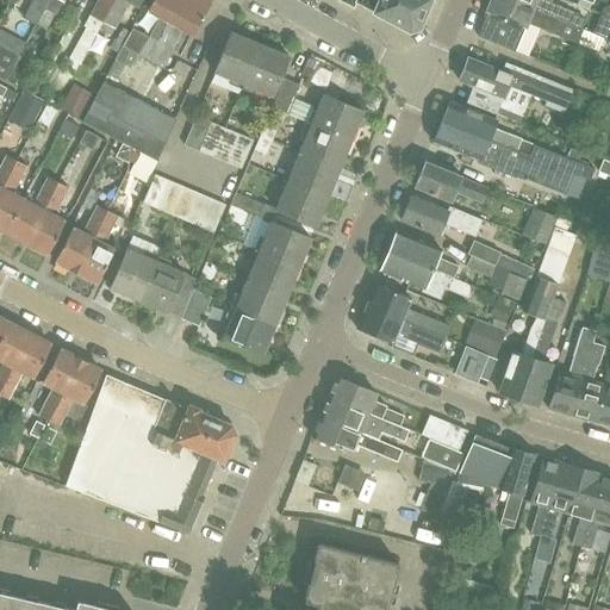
[(32,0),(24,18),(35,24),(44,7),(44,8),(49,0),(32,0)]
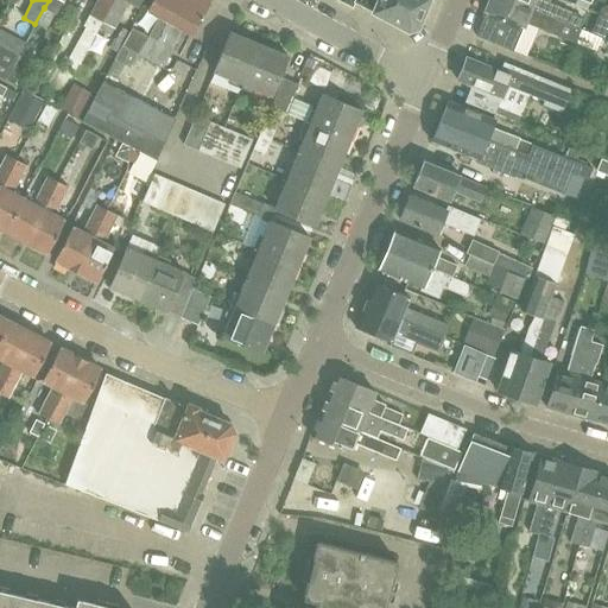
[(49,0),(44,8),(56,14),(63,0),(49,0)]
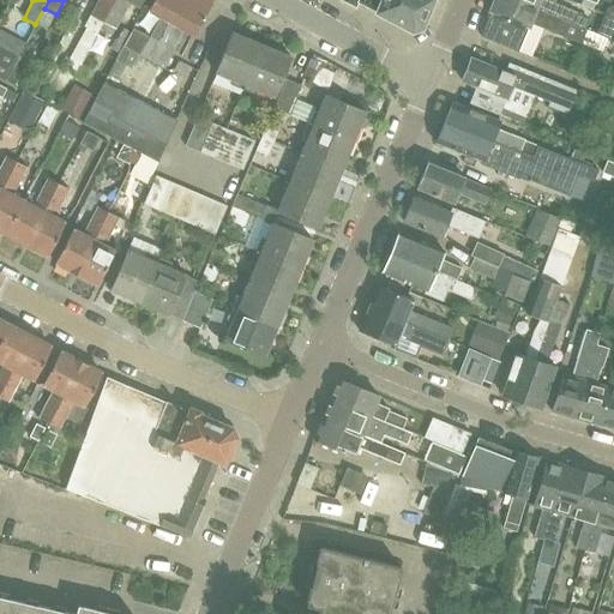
[(80,65),(100,28),(114,0),(98,0),(68,58),(80,65)]
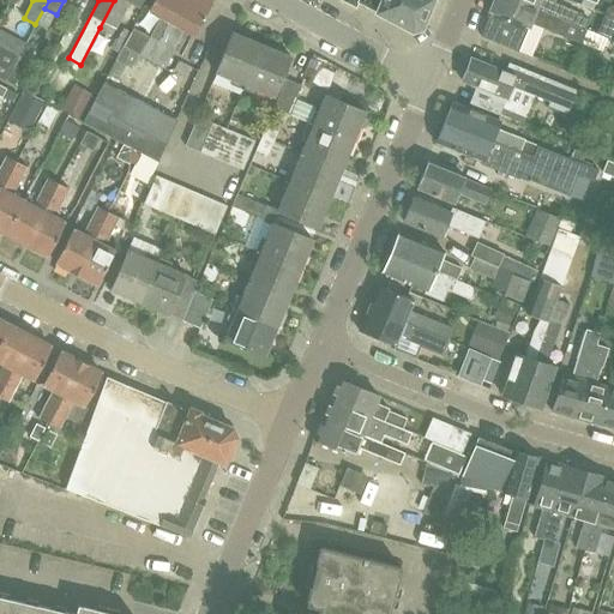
[(142,0),(114,0),(100,28),(112,34),(130,1),(138,6),(142,0)]
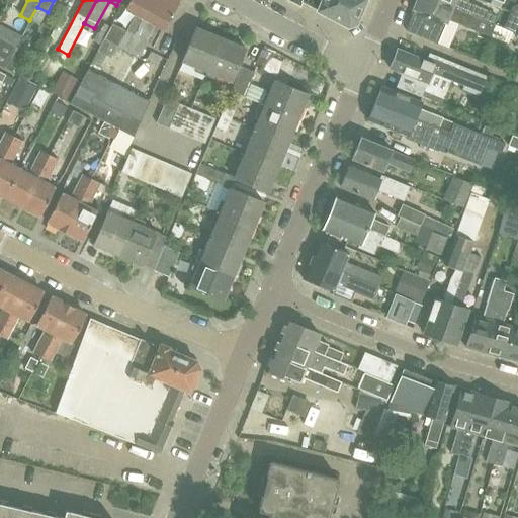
[(140,57),(149,39),(156,25),(164,28),(178,1),(177,0),(153,0),(134,36),(125,32),(118,46),(140,57)]
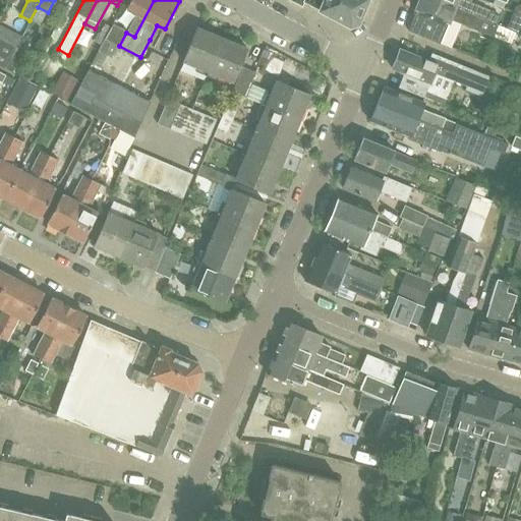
[(154,0),(127,0),(124,7),(136,13),(126,33),(134,37),(154,0)]
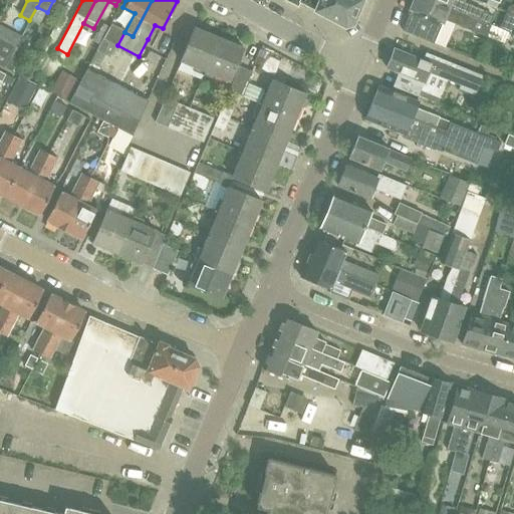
[(300,1),(319,11),(345,25),(352,22),(361,0),(285,0),(288,1),(297,7),(300,1)]
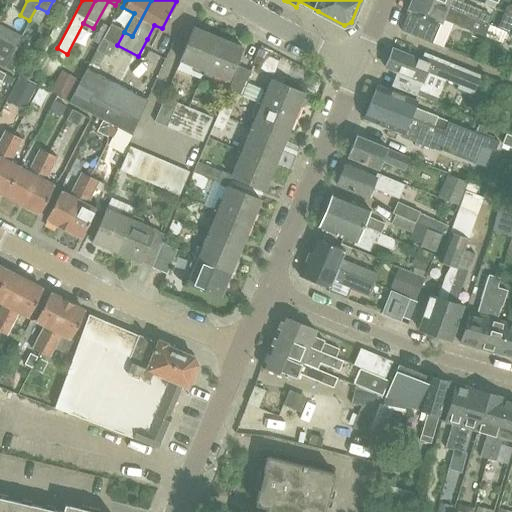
[(489,25),(477,20),(429,0),(411,0),(407,11),(409,12),(402,30),(431,42),(440,19),(484,37),(489,25)]
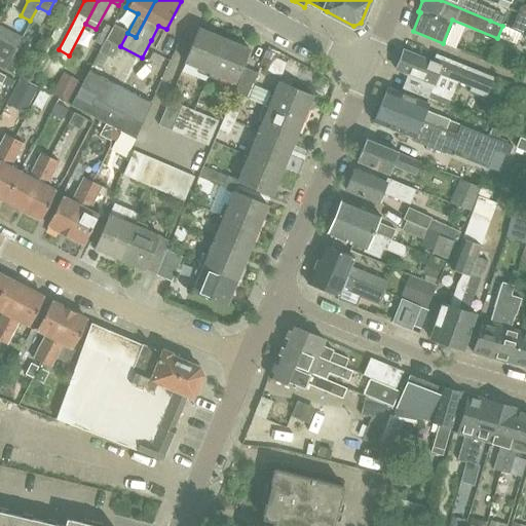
[(475,0),(441,0),(490,21),(494,9),(475,1),(475,0)]
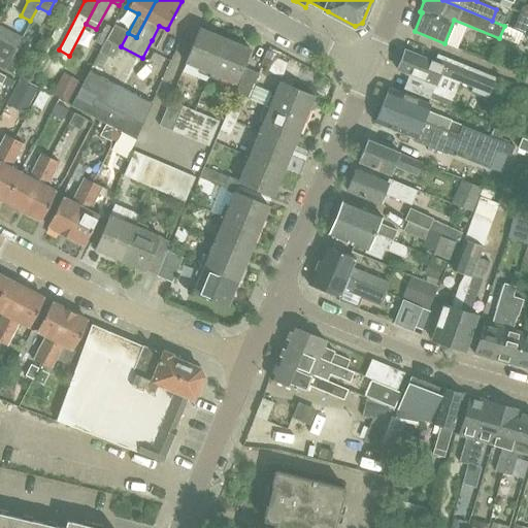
[(519,12),(513,29),(522,32),(525,34),(527,25),(527,15),(520,12),(519,12)]
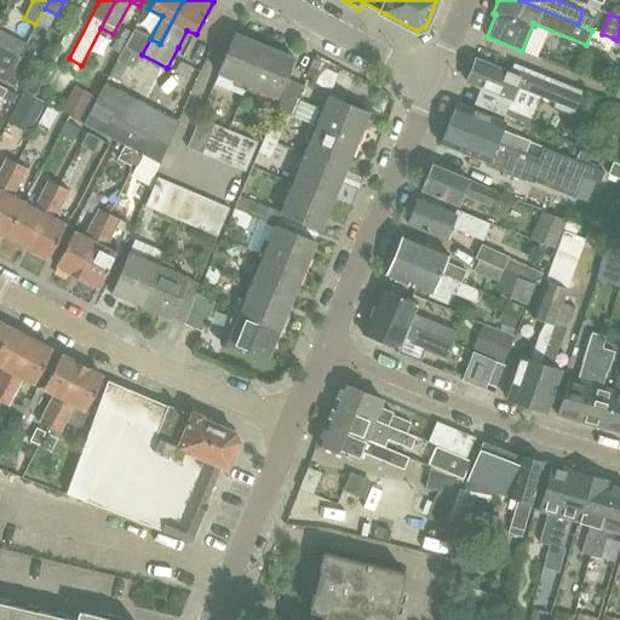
[(0,29),(0,78),(4,80),(10,69),(24,42),(0,29)]
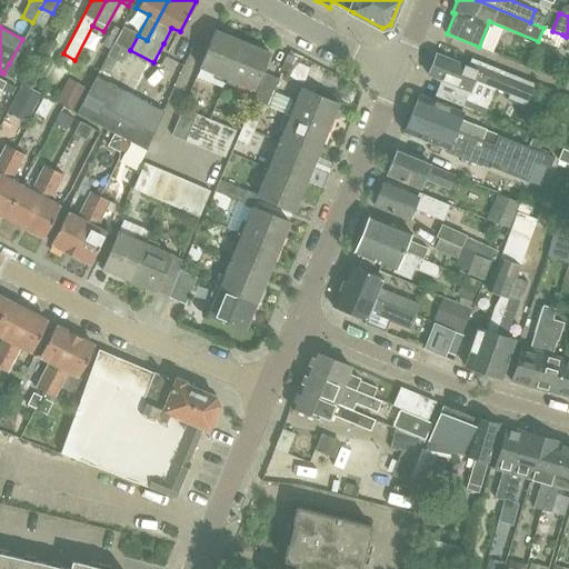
[(199,68),(226,78),(241,41),(215,30),(199,68)]
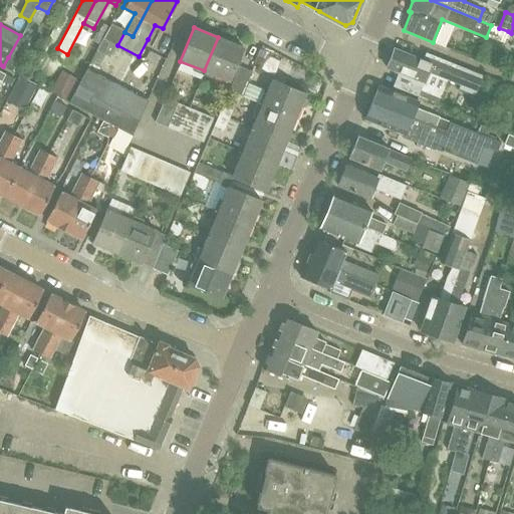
[(243,47),(218,37),(204,70),(229,81),(243,47)]
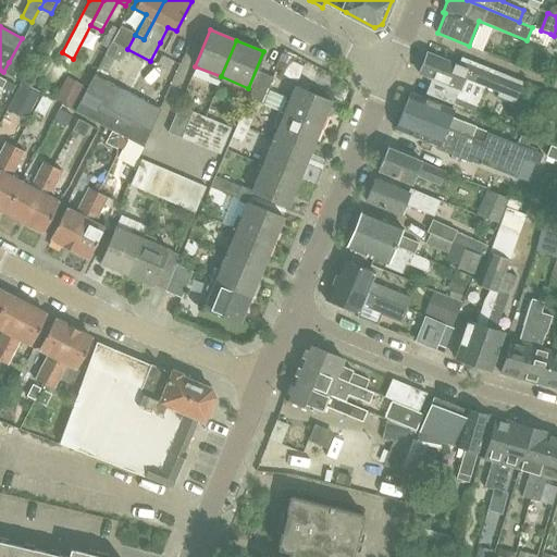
[(119,62),(125,48),(112,41),(95,74),(103,78),(114,60),(119,62)]
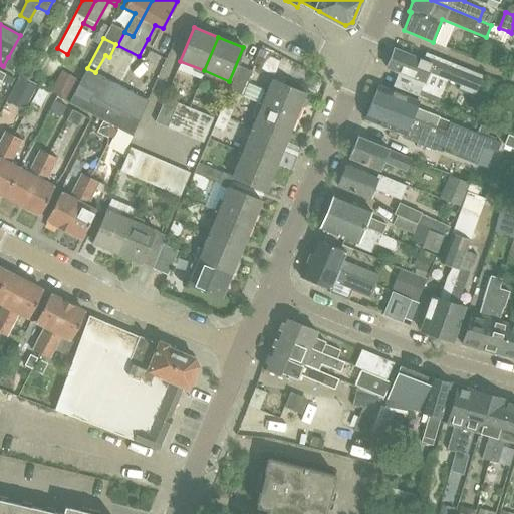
[(386,66),(423,81),(427,71),(459,84),(458,87),(473,94),(481,75),(426,51),(423,58),(394,46),(386,66)]
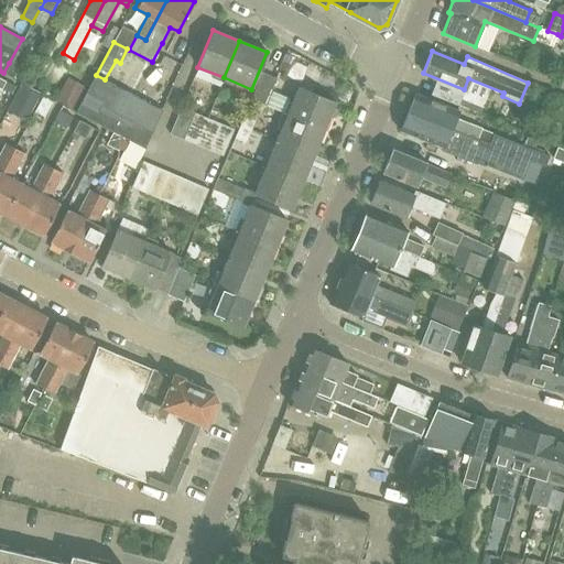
[(285,54),(279,69),(288,73),(291,75),(296,63),(297,60),(285,54)]
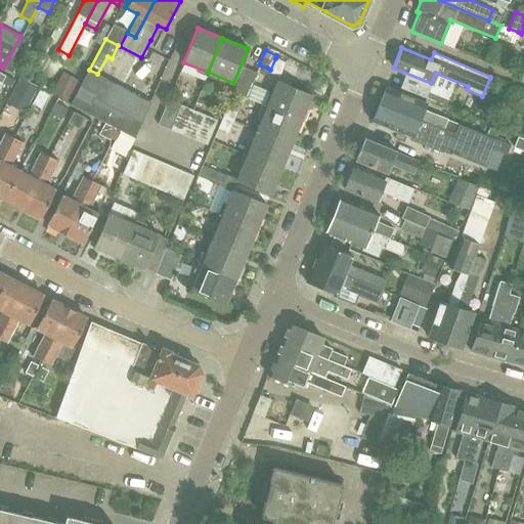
[(17,63),(8,58),(3,68),(12,73),(17,63)]
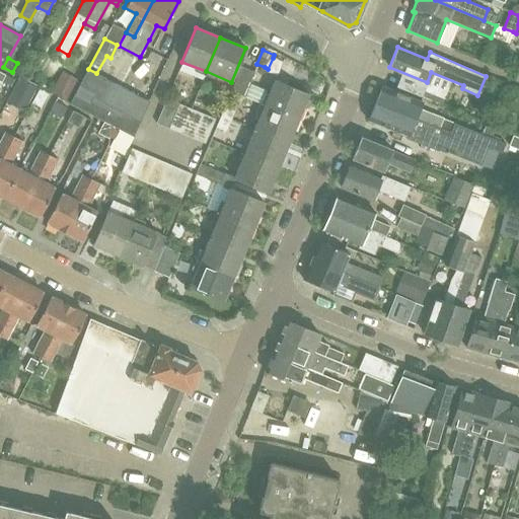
[(244,95),(254,72),(241,67),(231,90),(244,95)]
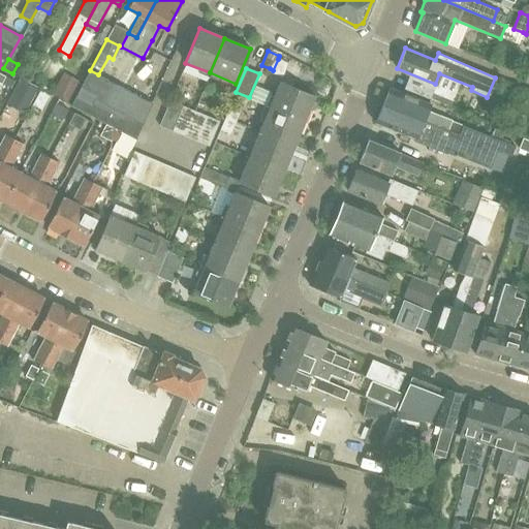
[(90,70),(71,105),(105,124),(117,129),(133,138),(152,102),(136,95),(98,74),(90,70)]
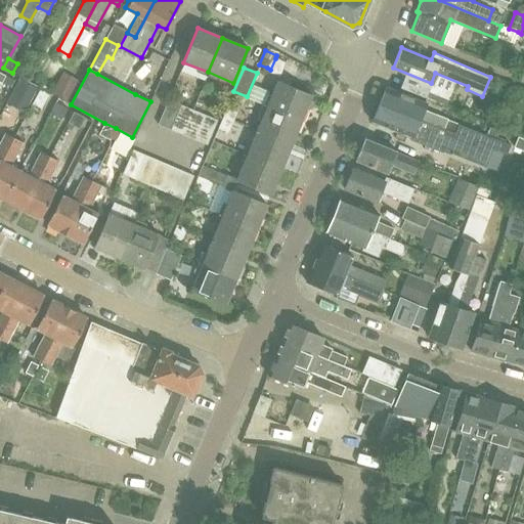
[(70,102),(79,84),(60,74),(51,93),(70,102)]
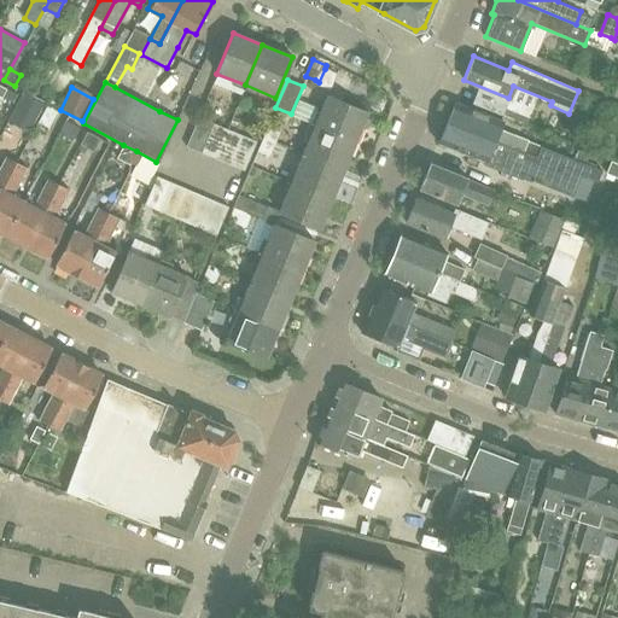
[(9,122),(28,133),(44,104),(24,94),(9,122)]
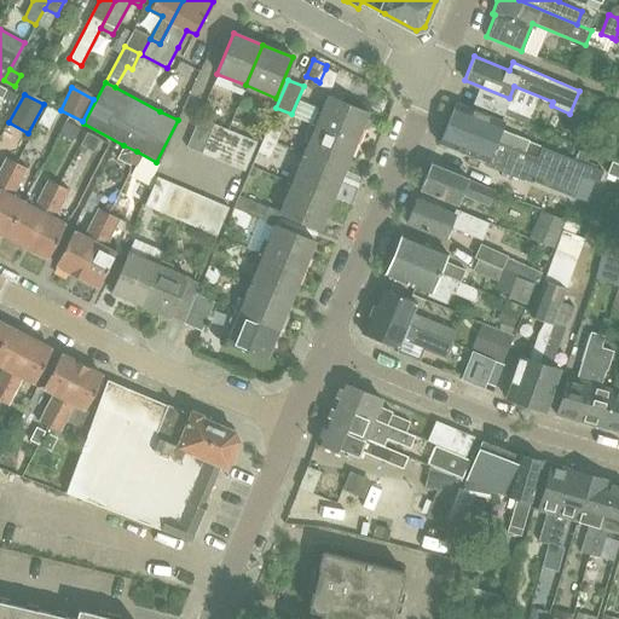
[(327,96),(314,125),(356,142),(368,113),(327,96)]
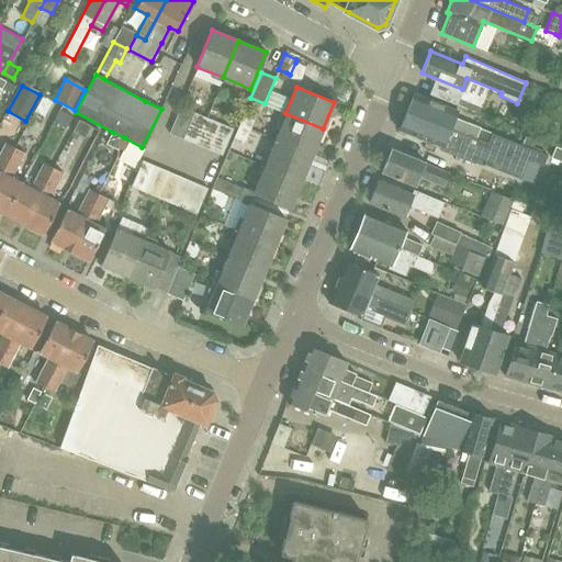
[(414,92),(406,112),(448,128),(474,138),(486,144),(491,134),(453,119),(457,110),(414,92)]
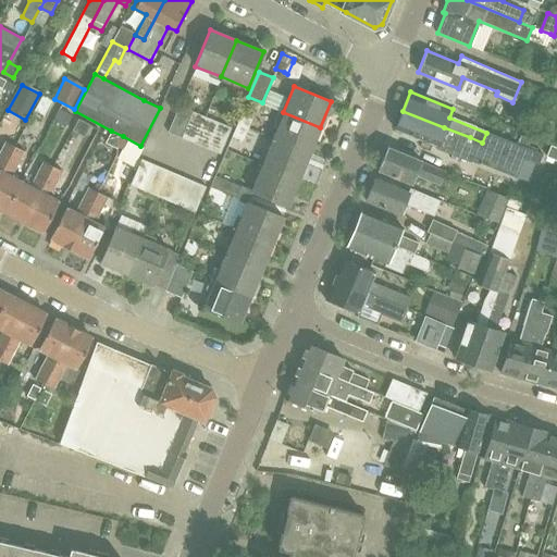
[(455,94),(450,103),(475,114),(480,104),(455,94)]
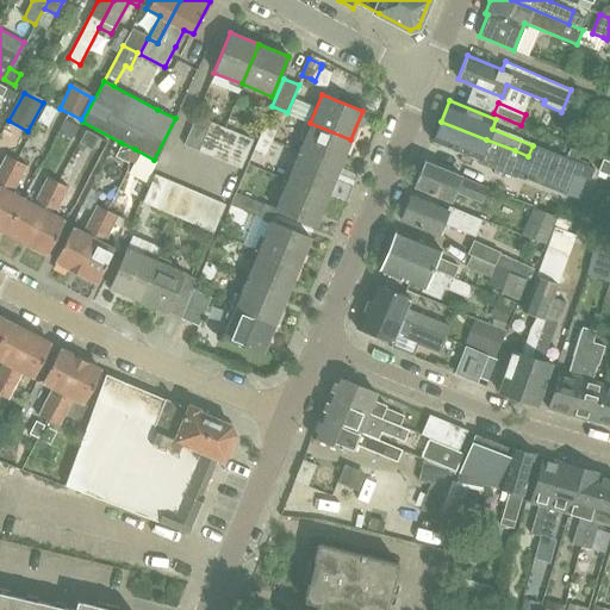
[(57,110),(47,104),(37,122),(48,126),(57,110)]
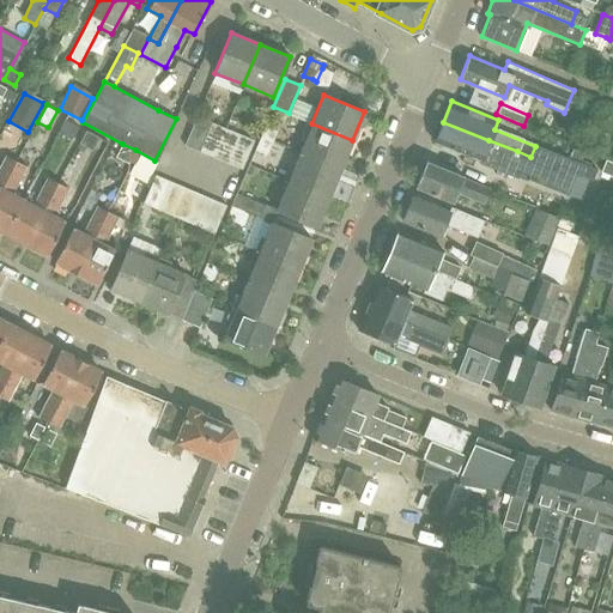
[(184,146),(199,152),(211,122),(196,116),(184,146)]
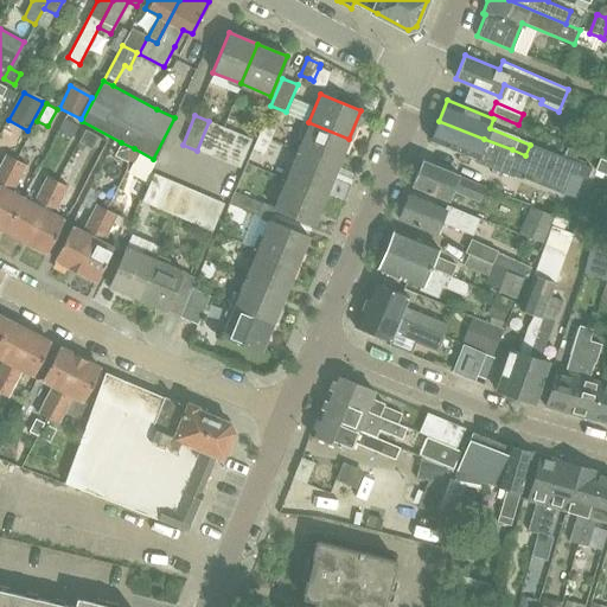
[(57,132),(70,138),(77,125),(64,119),(57,132)]
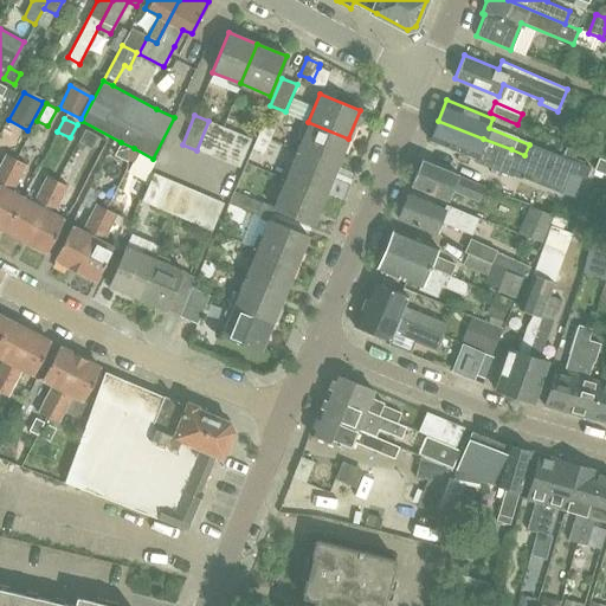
[(211,156),(223,127),(208,121),(197,150),(211,156)]
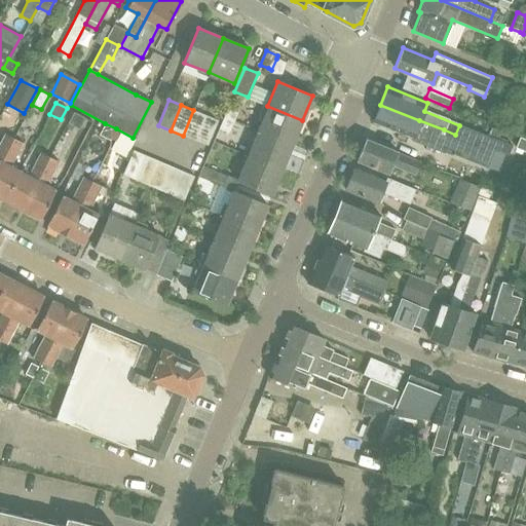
[(229,105),(224,117),(234,121),(239,109),(229,105)]
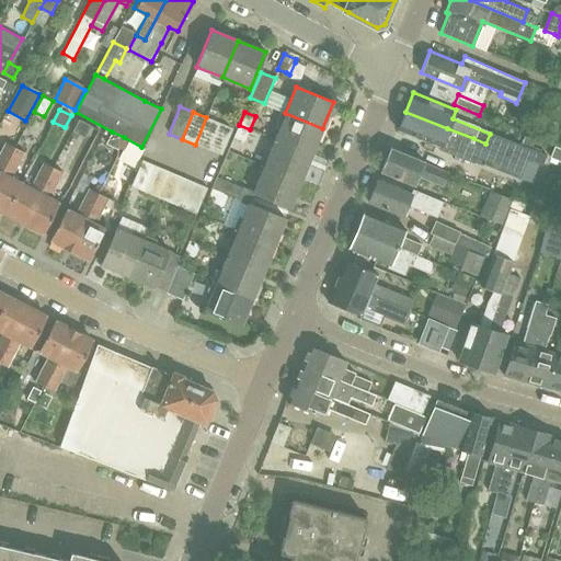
[(446,132),(447,128),(405,112),(398,129),(439,147),(444,138),(446,139),(448,133),(446,132)]
